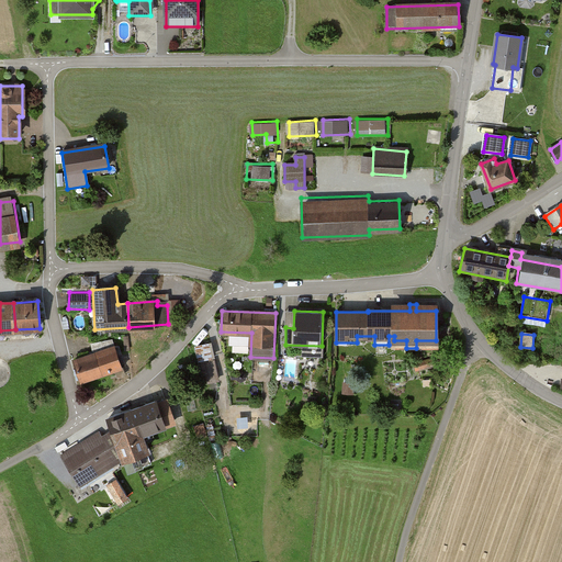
[(75,361),(81,381),(122,367),(113,339),(92,343),(96,353),(75,361)]
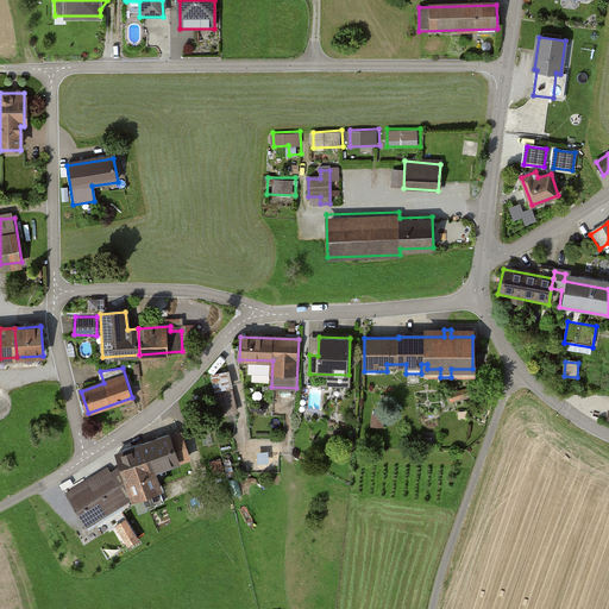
[(228,371),(213,375),(217,390),(231,387),(228,371)]
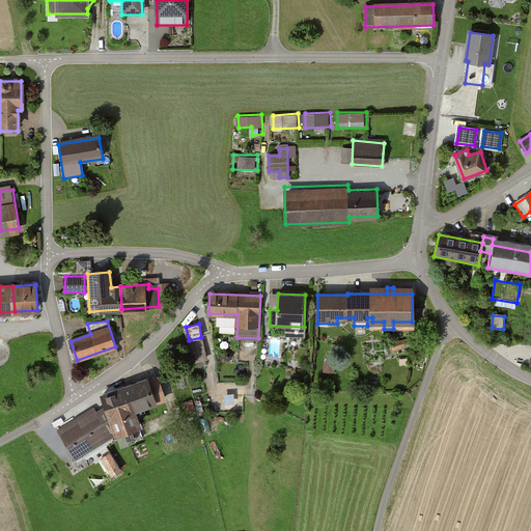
[(202,339),(194,341),(198,361),(206,359),(202,339)]
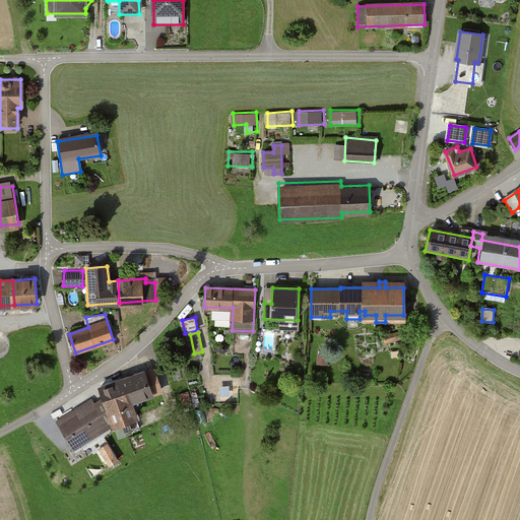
[(402,337),(401,332),(387,336),(388,341),(402,337)]
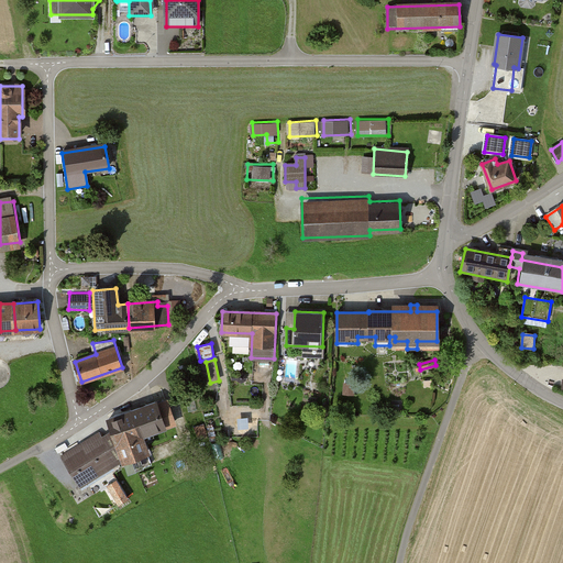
[(157,406),(156,403),(109,419),(113,430),(124,460),(129,473),(153,464),(142,435),(175,423),(167,403),(157,406)]
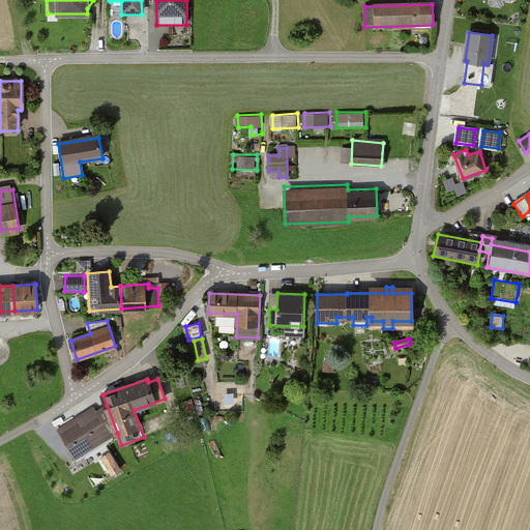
[(57,429),(72,458),(117,433),(107,405),(57,429)]
